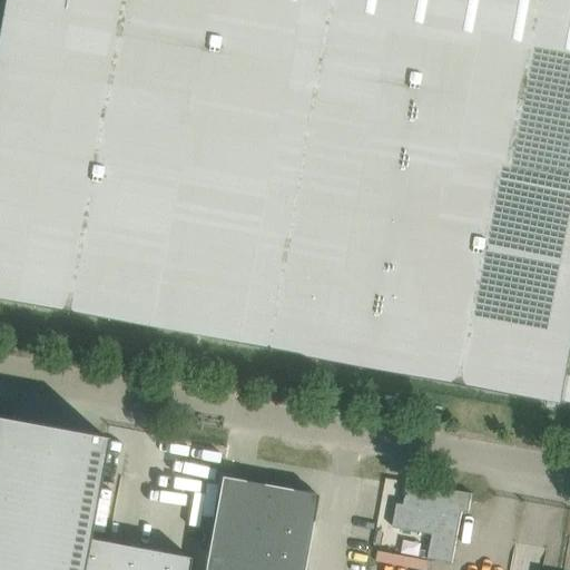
[(569,0),(0,0),(0,6),(0,300),(564,403),(569,403),(569,374),(569,373),(569,0)]
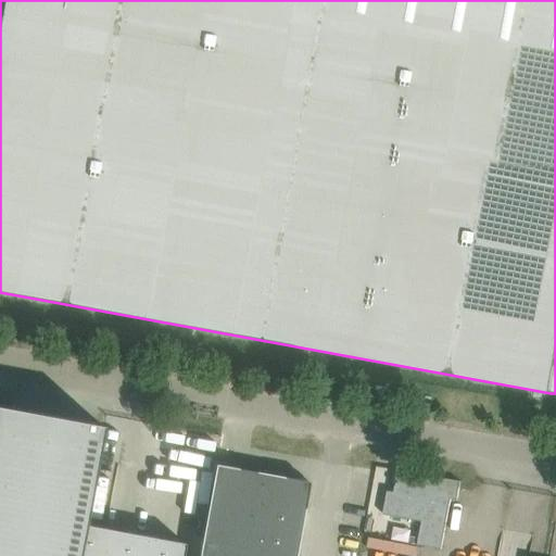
[(77,555),(101,427),(101,426),(0,406),(0,555),(77,555)]
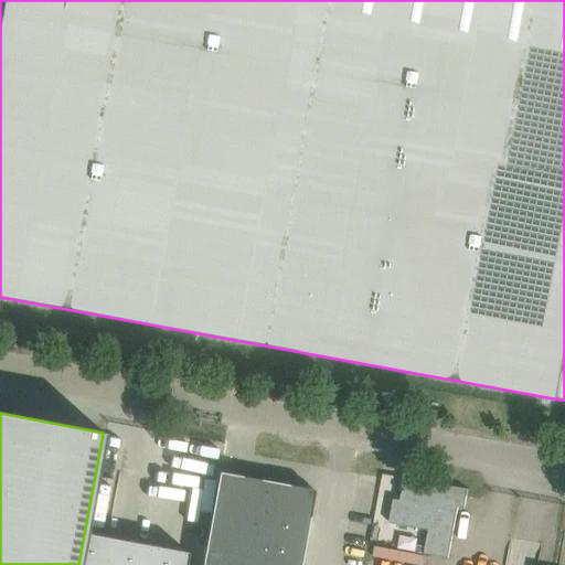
[(219,472),(204,548),(253,557),(266,481),(219,472)]
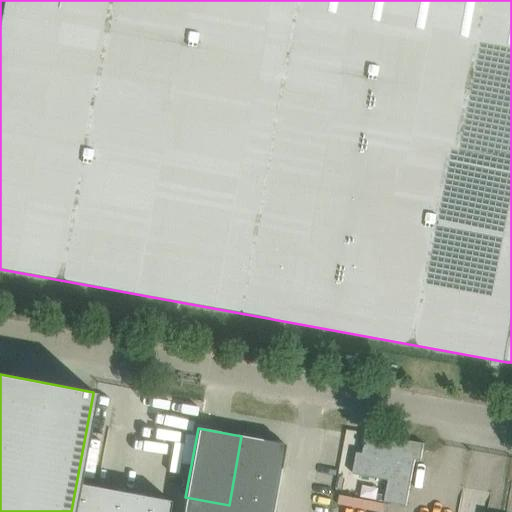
[(421,461),(424,443),(396,438),(395,442),(387,441),(387,437),(366,433),(362,453),(356,452),(352,474),(388,480),(384,502),(406,506),(415,460),(421,461)]
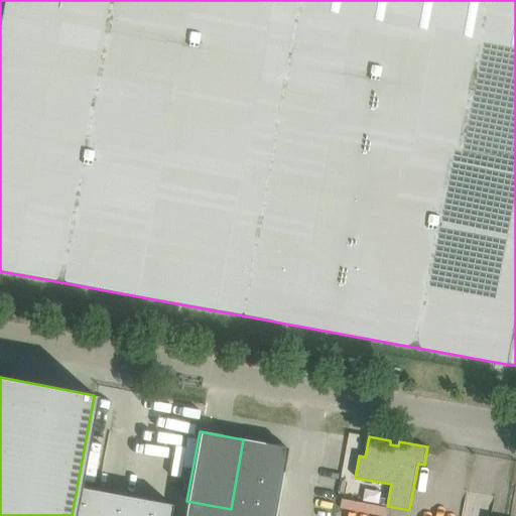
[(274,515),(287,447),(243,439),(231,509),(267,515),(274,515)]
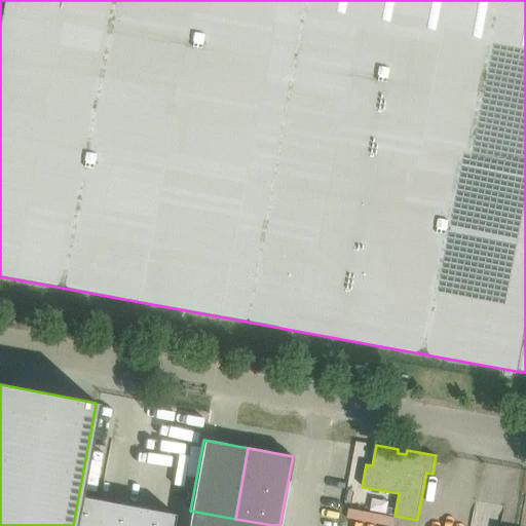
[(79,496),(73,525),(172,525),(175,515),(79,496)]
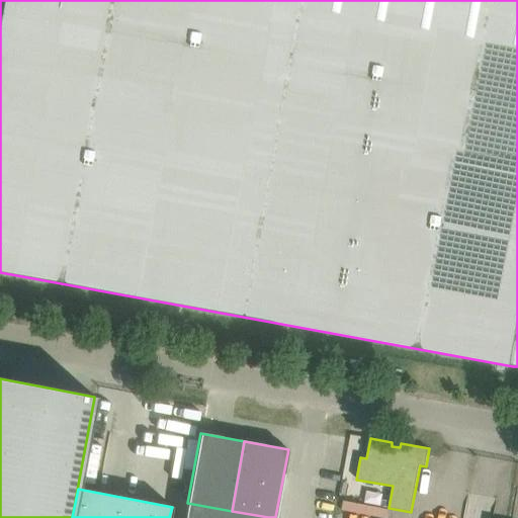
[(268,517),(232,511),(187,503),(184,517),(268,517)]
